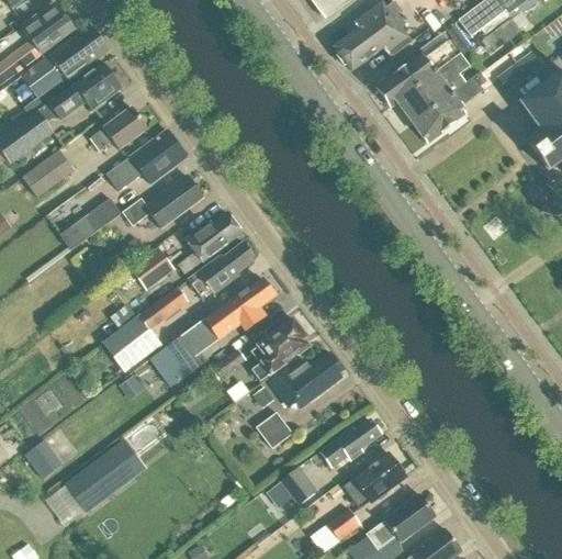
[(312,0),(325,18),(348,0),(312,0)]
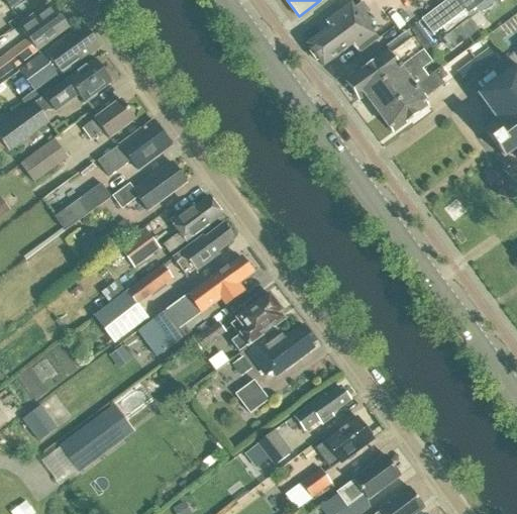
[(352,42),(358,52),(379,37),(368,23),(373,20),(367,12),(370,9),(364,0),(362,0),(354,5),(351,0),(325,20),(328,25),(306,41),(323,65),(352,42)]
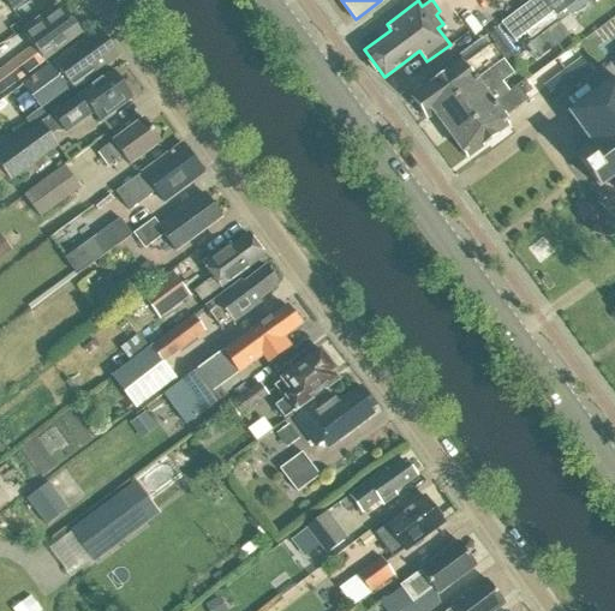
[(527,0),(501,21),(514,39),(551,10),(555,15),(573,0),(527,0)]
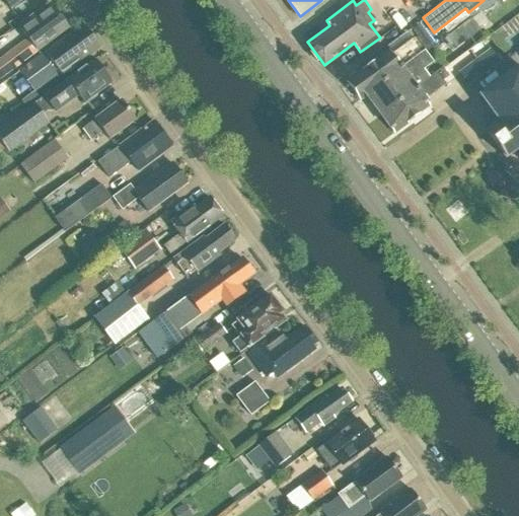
[(0,57),(0,76),(38,50),(38,49),(69,26),(50,1),(19,23),(28,37),(0,57)]
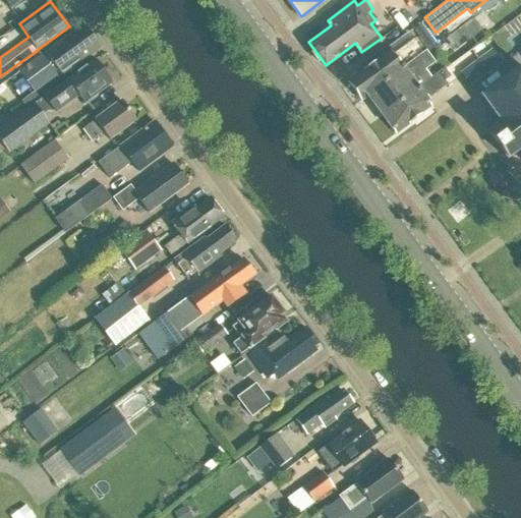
[(482,27),(473,16),(461,25),(470,37),(482,27)]
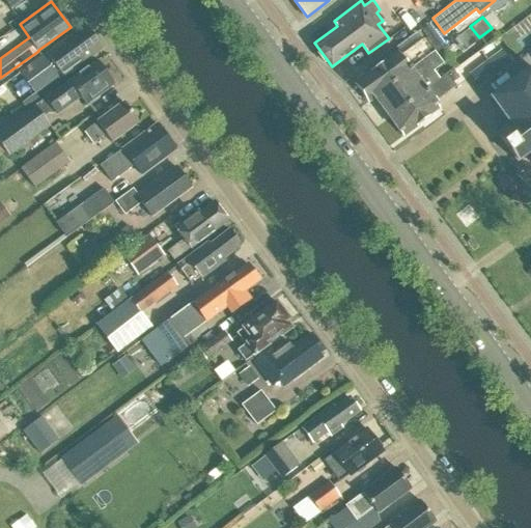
[(102,47),(85,23),(20,72),(34,91),(57,75),(59,77),(63,75),(102,47)]
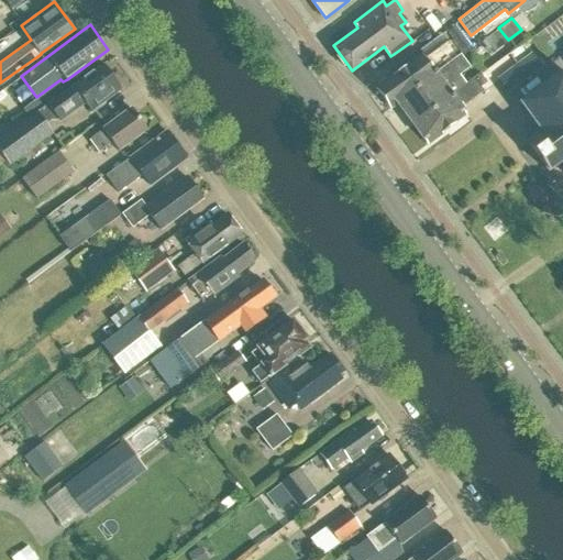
[(472,46),(455,24),(445,31),(462,54),(472,46)]
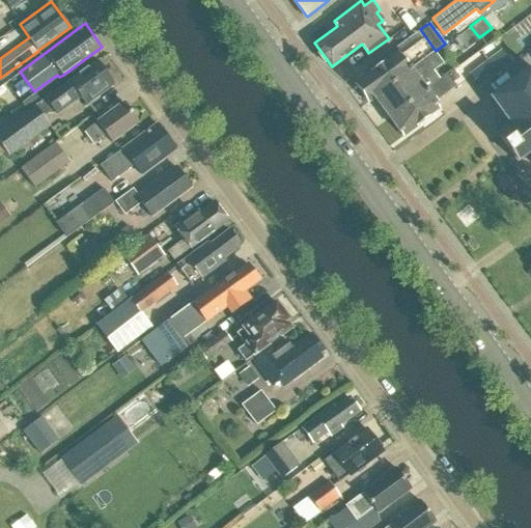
[(375,94),(435,50),(424,36),(400,54),(397,51),(356,81),(369,99),(375,94)]
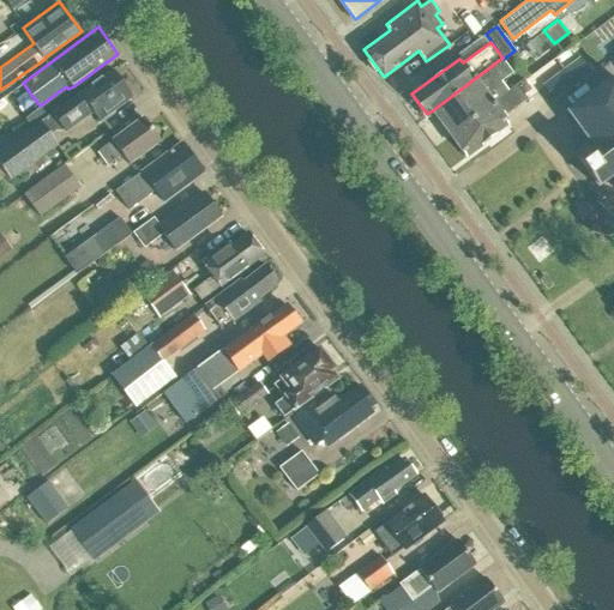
[(579,55),(542,83),(553,98),(591,71),(579,55)]
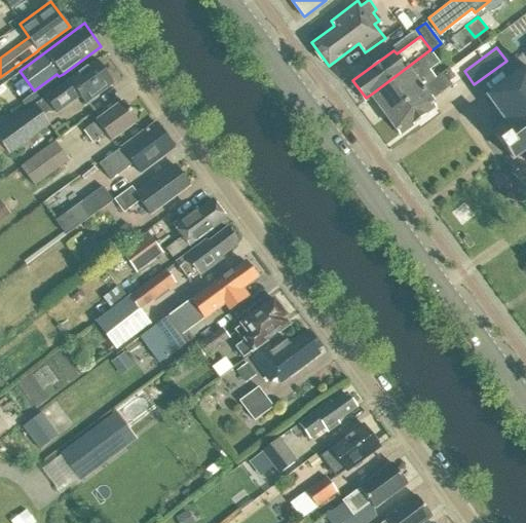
[(439,61),(430,49),(372,94),(386,113),(423,85),(412,70),(416,67),(421,74),(439,61)]
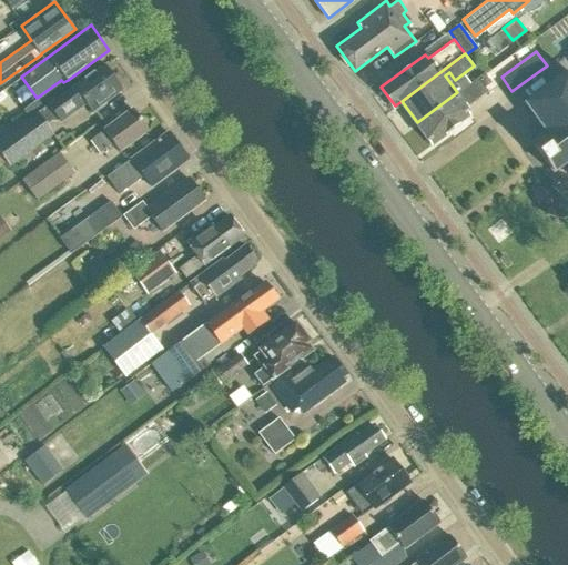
[(105,103),(104,101),(124,88),(104,61),(49,102),(60,118),(84,100),(93,112),(105,103)]
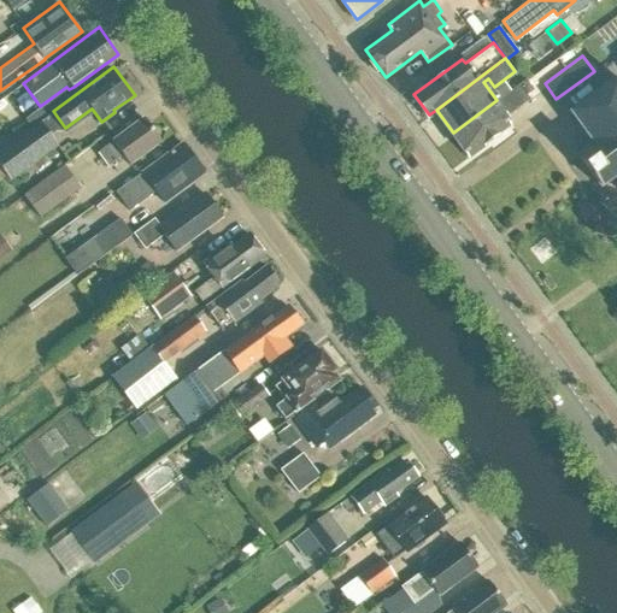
[(616,76),(570,111),(592,141),(577,153),(601,186),(616,175),(616,76)]
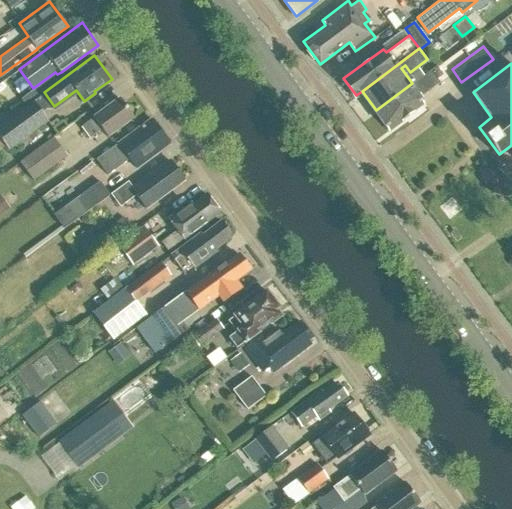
[(423,103),(418,96),(439,81),(437,77),(442,73),(436,65),(412,83),(376,110),(389,128),(423,103)]
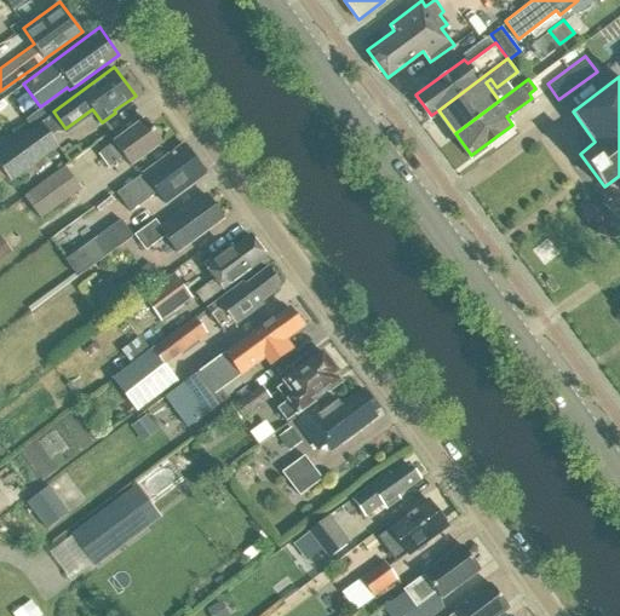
[(58,145),(50,134),(57,130),(65,128),(53,111),(40,121),(0,150),(0,166),(10,180),(58,145)]
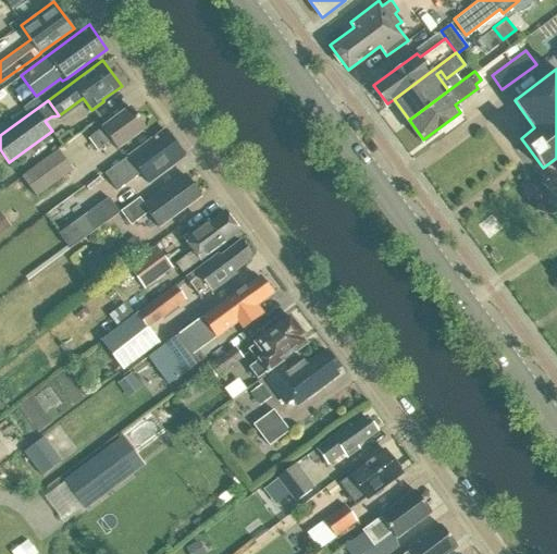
[(131,105),(89,136),(98,148),(111,138),(116,147),(146,125),(131,105)]
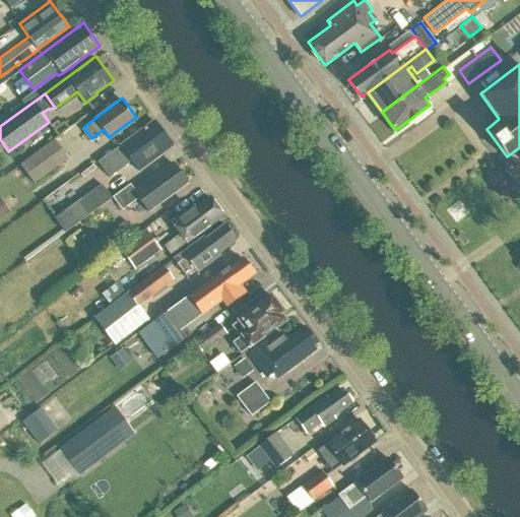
[(154,119),(98,160),(110,177),(132,159),(139,169),(173,143),(154,119)]
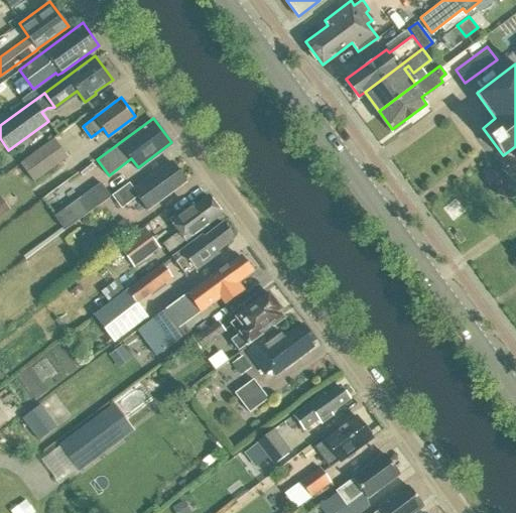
[(53,136),(19,161),(33,180),(68,155),(53,136)]
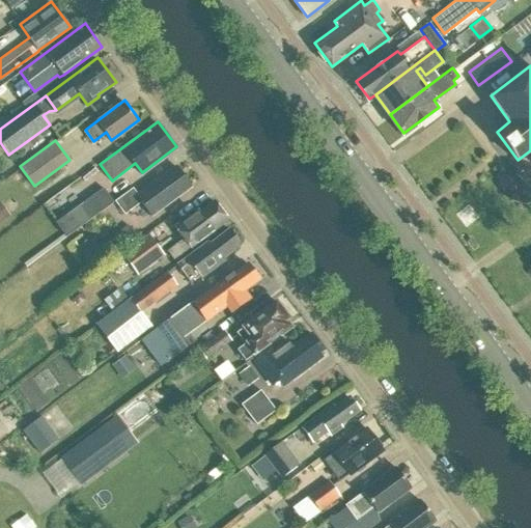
[(151,214),(191,184),(176,165),(139,193),(134,186),(115,199),(126,213),(141,200),(151,214)]
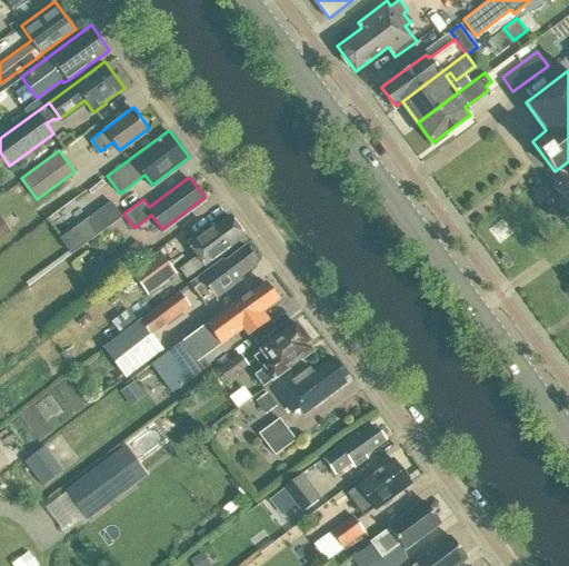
[(70,252),(121,215),(111,199),(59,237),(70,252)]
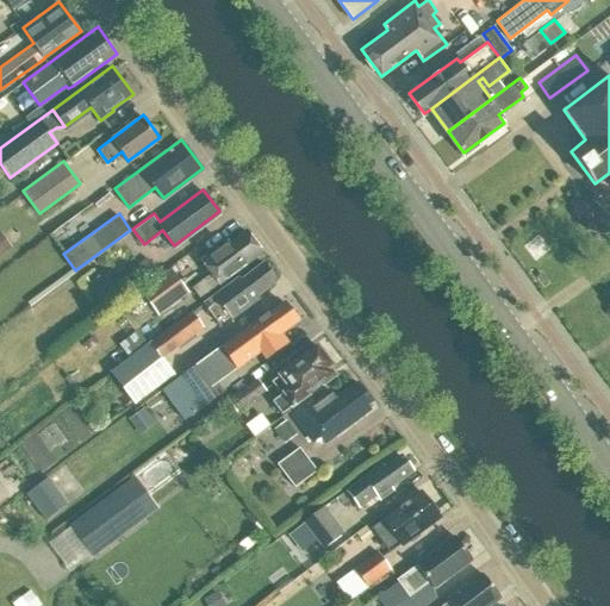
[(246,229),(229,242),(226,238),(201,257),(211,272),(192,286),(200,297),(219,281),(221,283),(262,251),(246,229)]
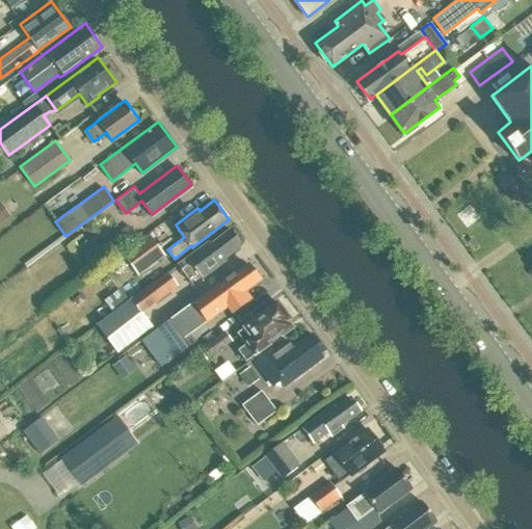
[(0,203),(0,222),(10,216),(1,203),(0,203)]
